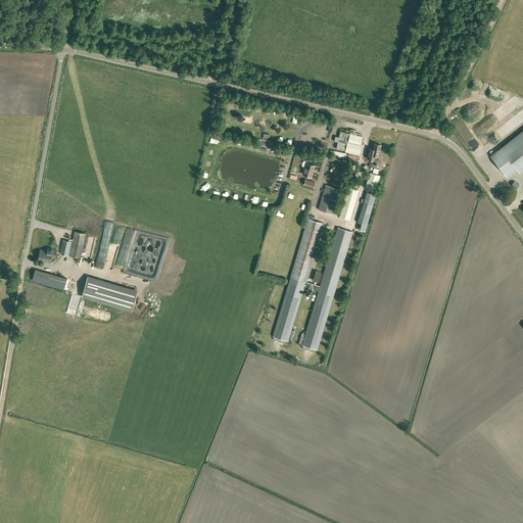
[(350,134),(344,132),(340,131),(336,147),(346,150),(348,141),(362,144),(364,136),(354,133),(355,130),(351,130),(350,134)]
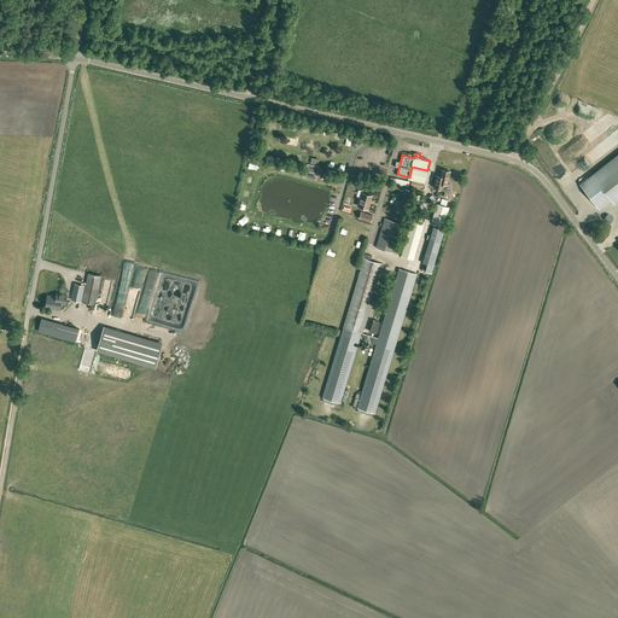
[(617,200),(617,153),(581,184),(600,208),(612,199),(614,204),(617,200)]
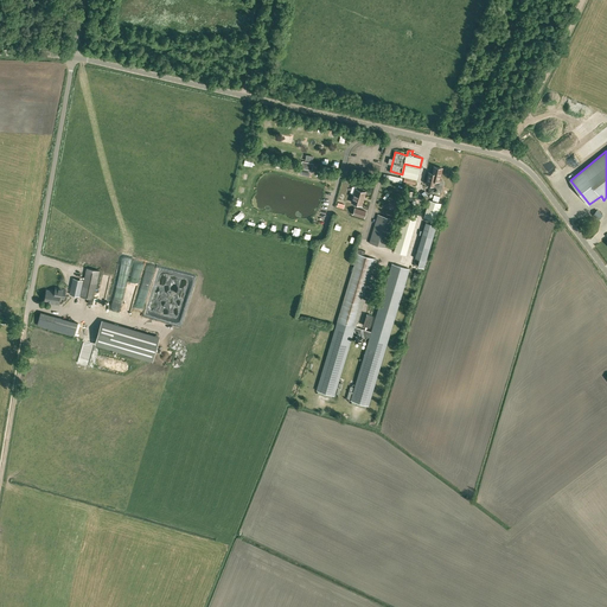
[(300,167),(312,171),(314,164),(302,160),(300,167)]
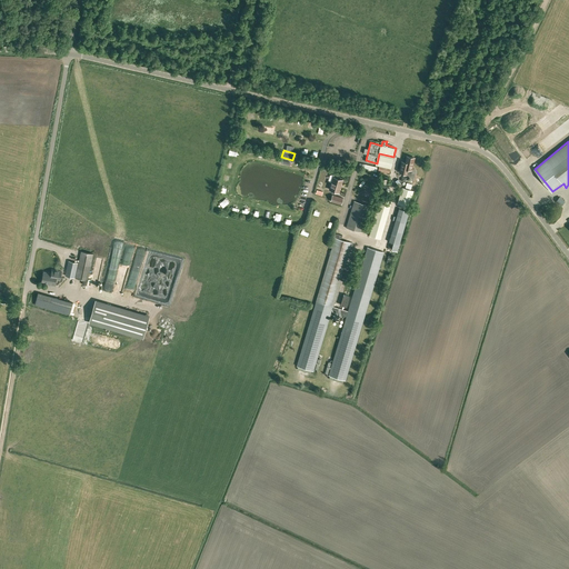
[(400,172),(407,175),(411,176),(412,170),(411,170),(415,158),(407,157),(406,162),(402,161),(400,172)]
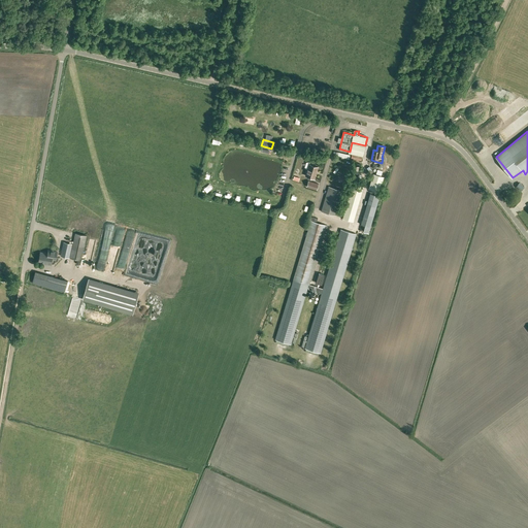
[(306,163),(304,167),(305,168),(307,169),(305,175),(315,178),(316,174),(315,174),(316,171),(317,171),(318,166),(308,164),(309,162),(307,162),(306,163)]
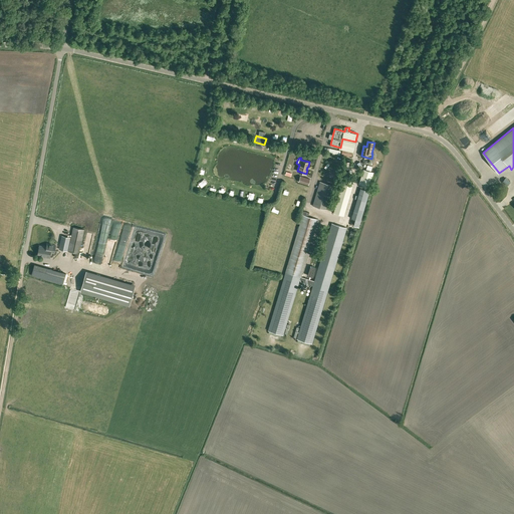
[(373,172),(363,169),(358,183),(369,186),(373,172)]
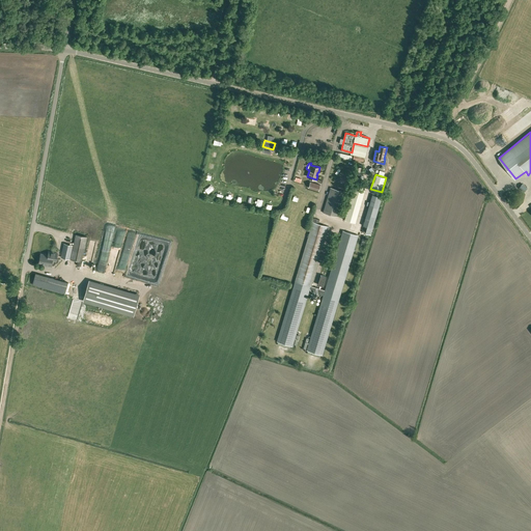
[(322,185),(310,180),(308,187),(319,190),(322,185)]
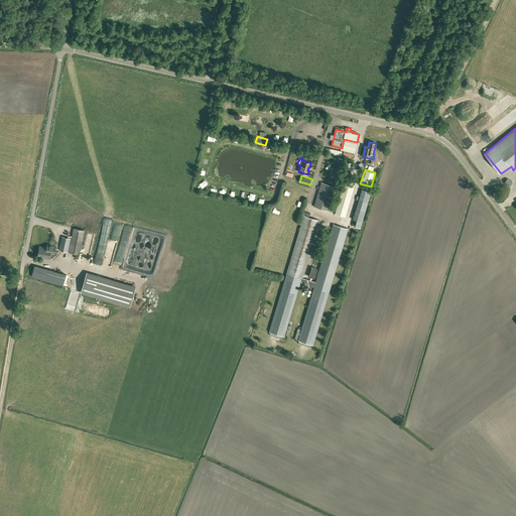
[(345,178),(335,213),(345,216),(355,181),(345,178)]
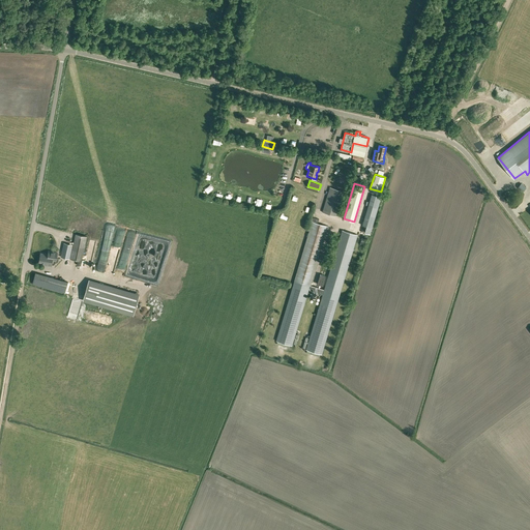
[(518,187),(523,192),(526,187),(521,183),(518,187)]
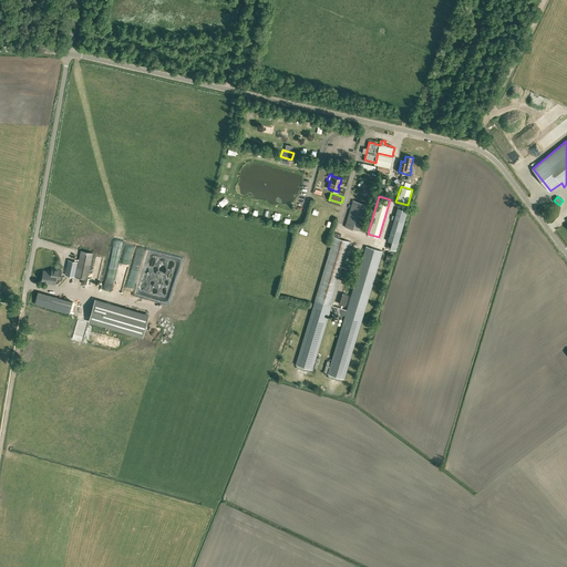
[(369,204),(353,199),(344,226),(360,232),(369,204)]
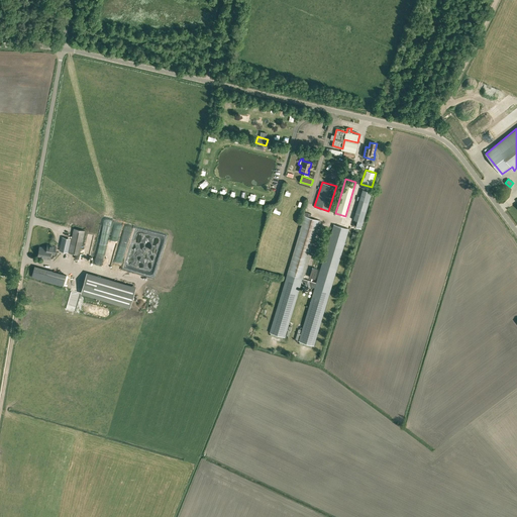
[(363,189),(354,215),(358,216),(357,221),(363,222),(372,192),(363,189)]
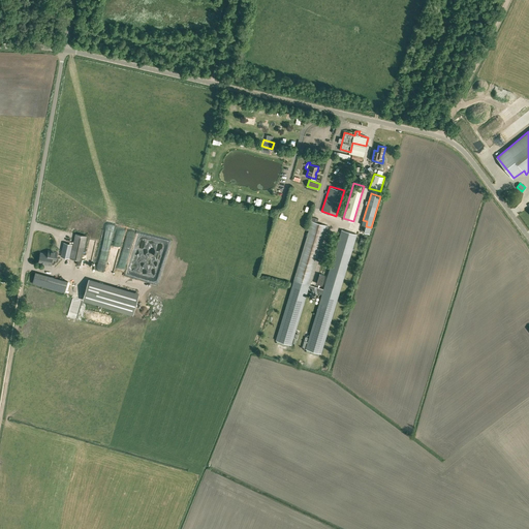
[(309,287),(312,288),(312,291),(322,294),(306,348),(321,353),(358,234),(343,229),(324,289),(310,285),(328,225),(317,221),(318,218),(311,216),(309,220),(311,220),(310,223),(311,224),(277,339),(291,344),(309,287)]
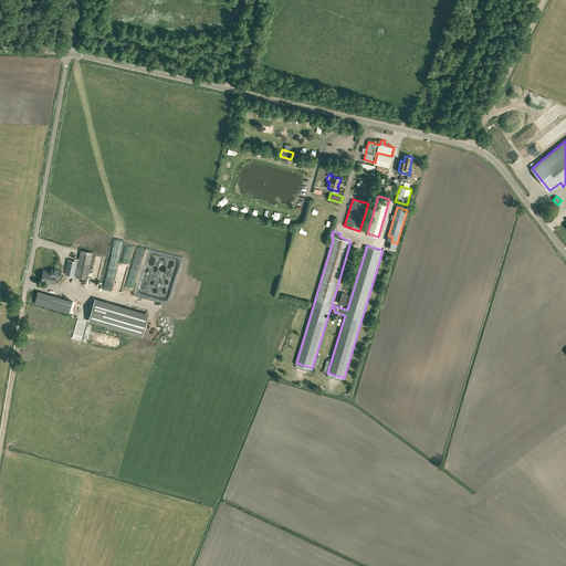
[(86,284),(93,253),(81,250),(75,276),(83,279),(82,283),(86,284)]
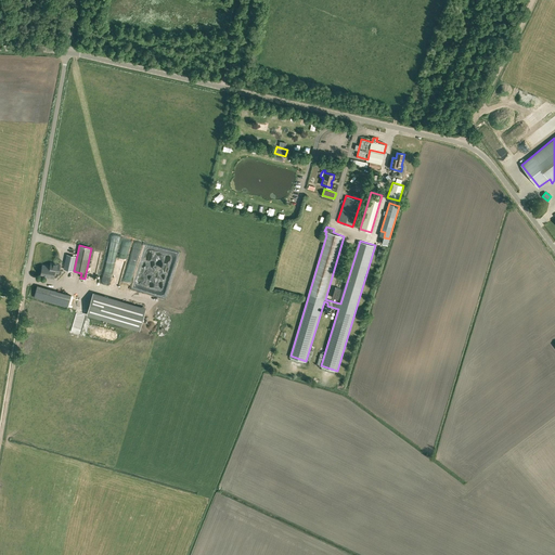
[(99,262),(103,254),(98,252),(93,259),(99,262)]
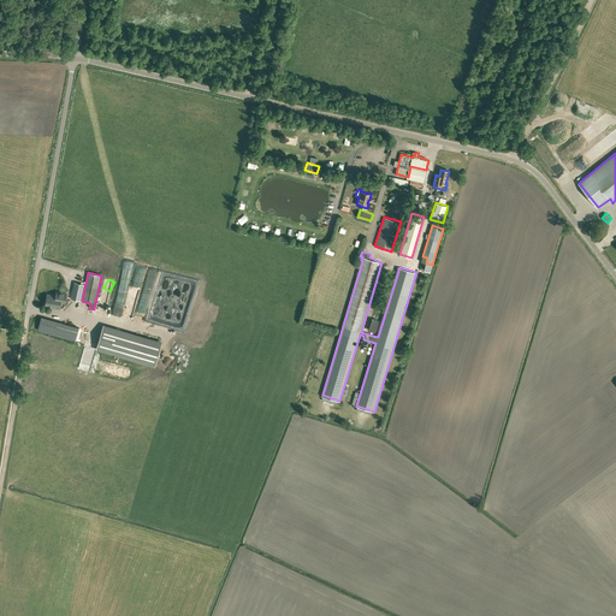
[(81,301),(84,285),(75,283),(71,298),(81,301)]
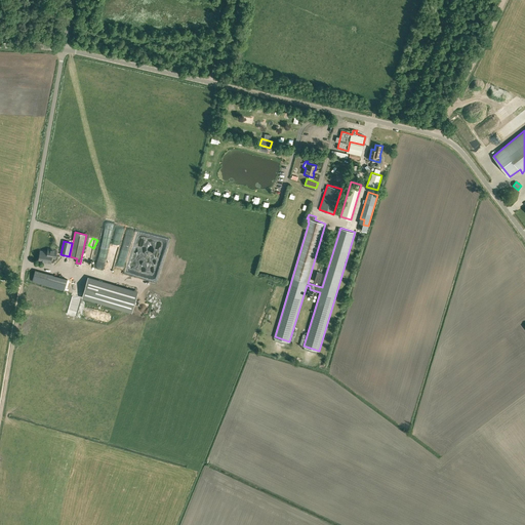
[(47,252),(52,253),(52,258),(55,258),(57,249),(48,248),(47,252)]
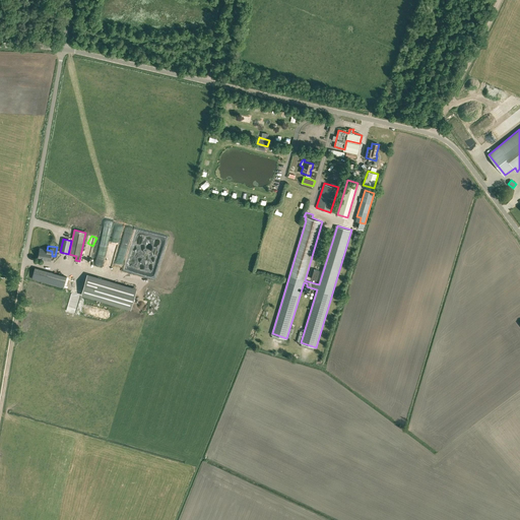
[(109,257),(115,258),(117,249),(111,248),(109,257)]
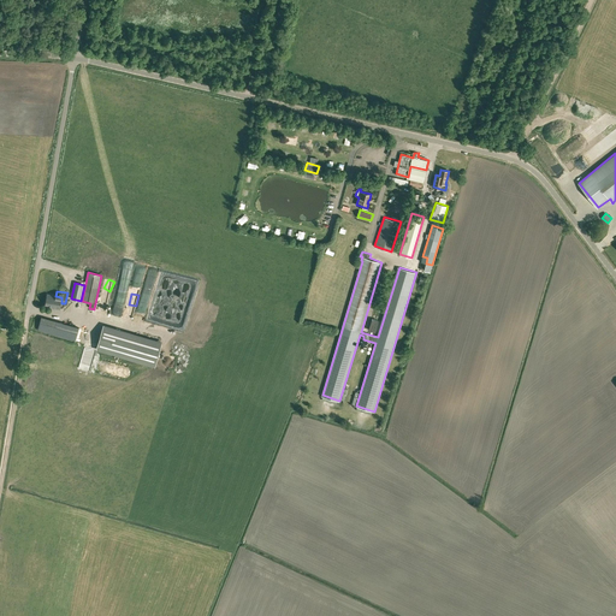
[(187,300),(160,294),(154,319),(181,326),(187,300)]
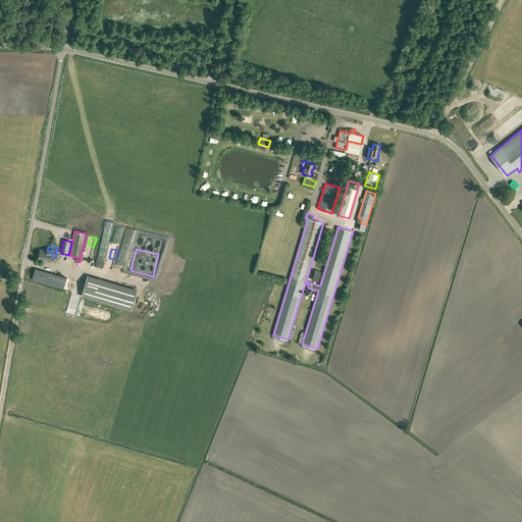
[(39,259),(49,261),(51,261),(52,257),(52,252),(47,251),(41,250),(39,259)]
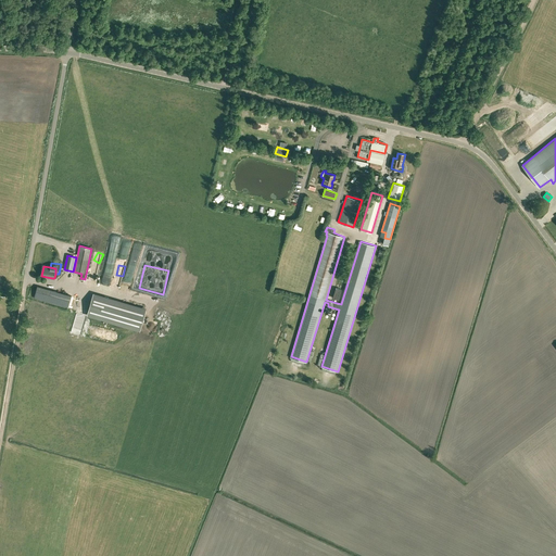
[(48,301),(51,290),(38,286),(35,298),(48,301)]
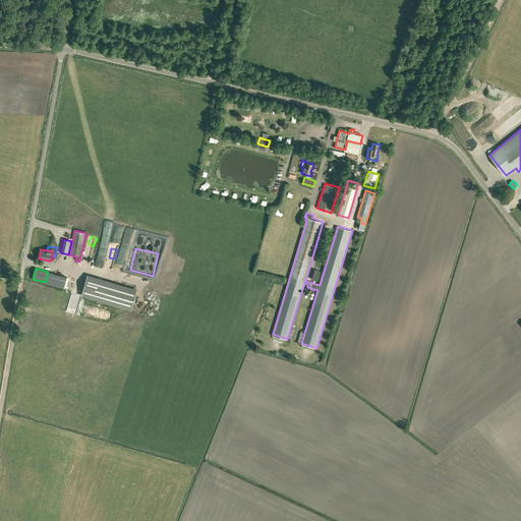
[(133,304),(137,286),(131,285),(131,281),(113,277),(113,279),(89,274),(84,291),(111,297),(110,301),(129,306),(130,303),(133,304)]
